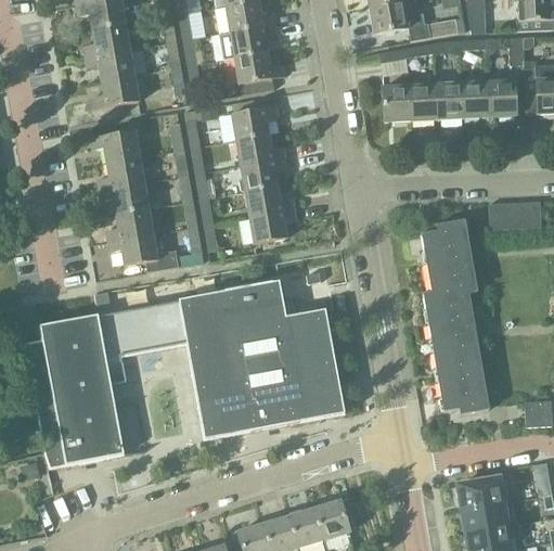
[(91,30),(125,24),(120,0),(114,0),(75,7),(77,16),(88,15),(91,30)]
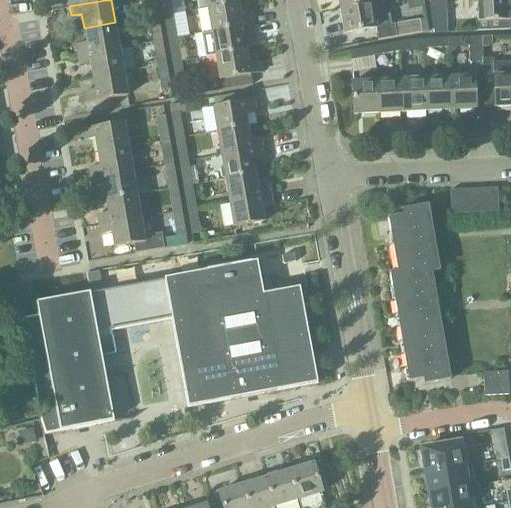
[(147,0),(150,16),(160,15),(157,0),(147,0)]
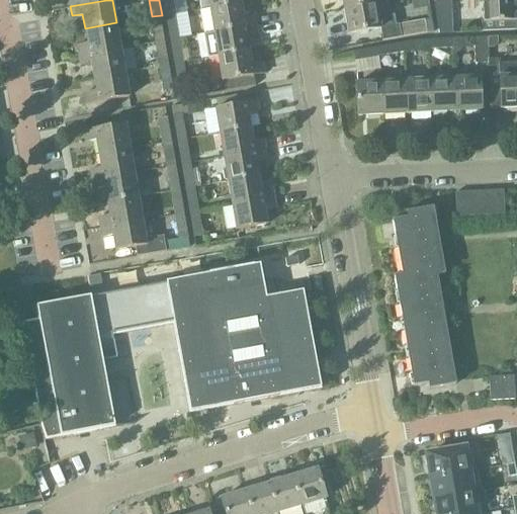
[(164,0),(167,14),(177,12),(175,0),(164,0)]
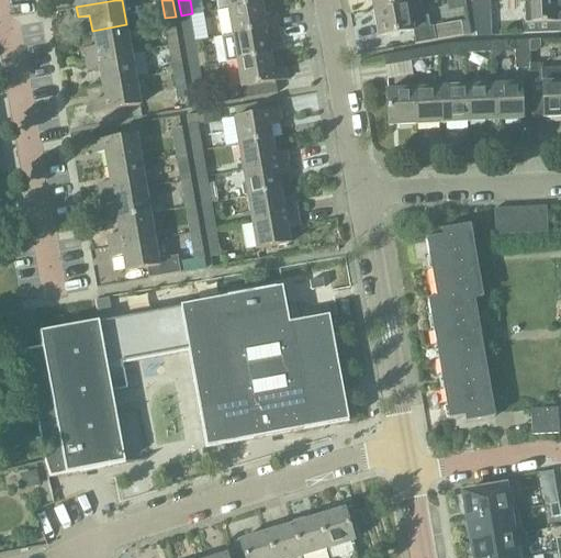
[(232,33),(278,24),(276,14),(264,17),(260,0),(227,7),(232,33)]
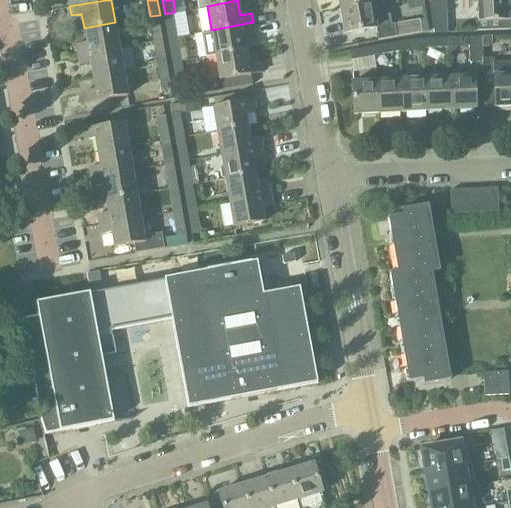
[(385,13),(383,0),(377,0),(341,6),(345,31),(377,25),(379,37),(398,34),(423,29),(420,17),(393,22),(391,12),(385,13)]
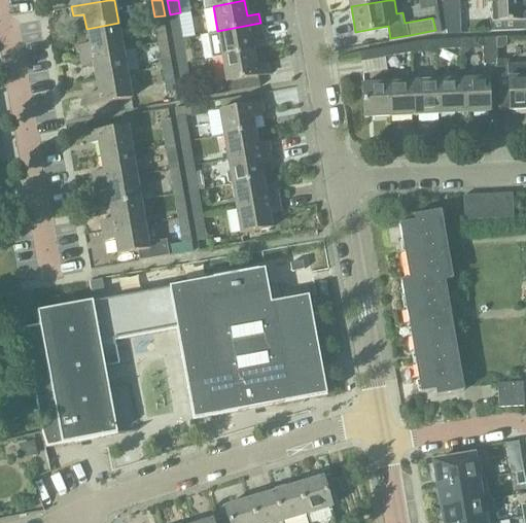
[(443,0),(448,31),(462,31),(460,0),(443,0)]
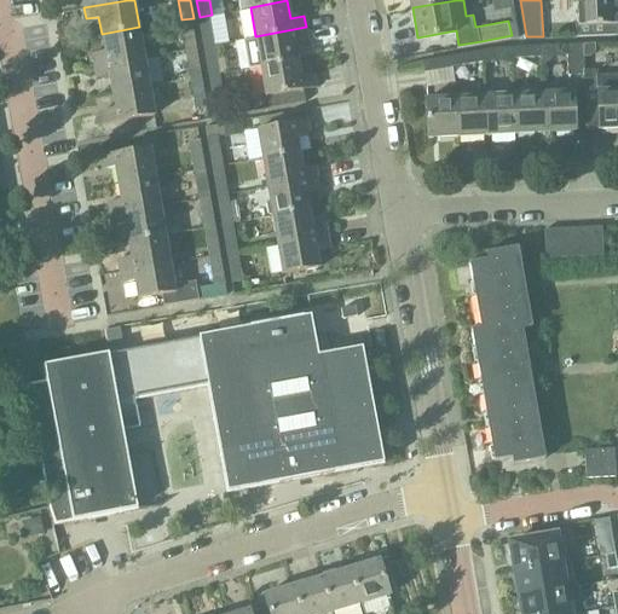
[(577,24),(578,34),(617,32),(617,0),(578,0),(579,23),(577,24)]
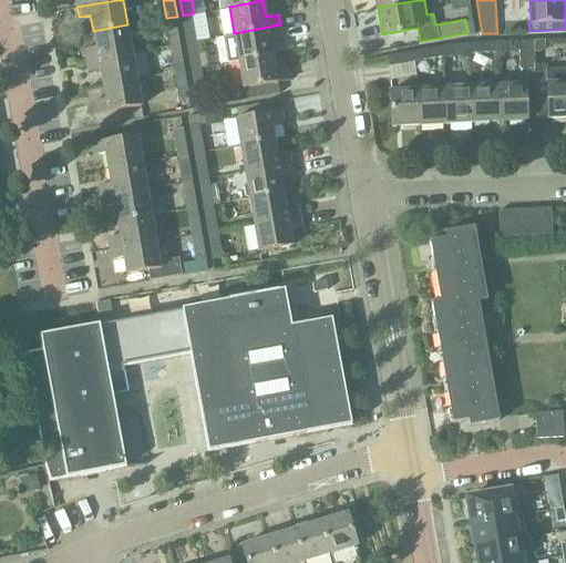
[(194,13),(183,16),(187,41),(198,40),(194,13)]
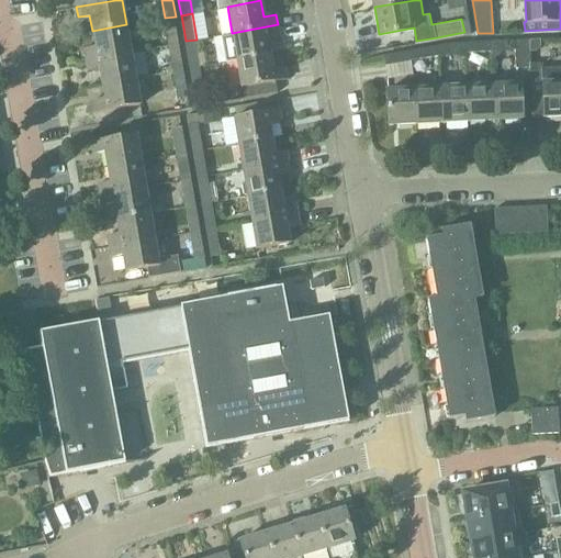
[(169,43),(180,41),(176,17),(165,18),(169,43)]
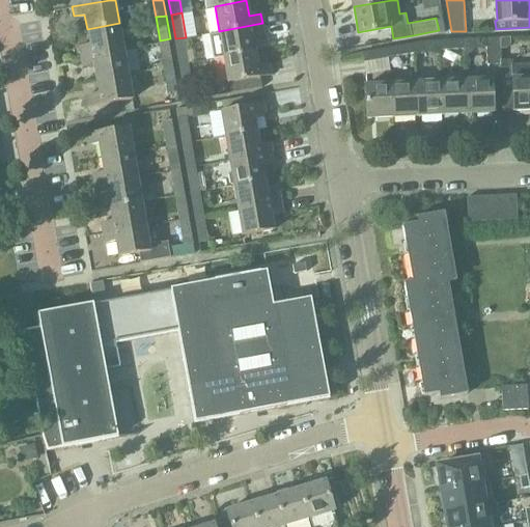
[(80,55),(123,47),(119,23),(87,29),(89,44),(78,46),(80,55)]
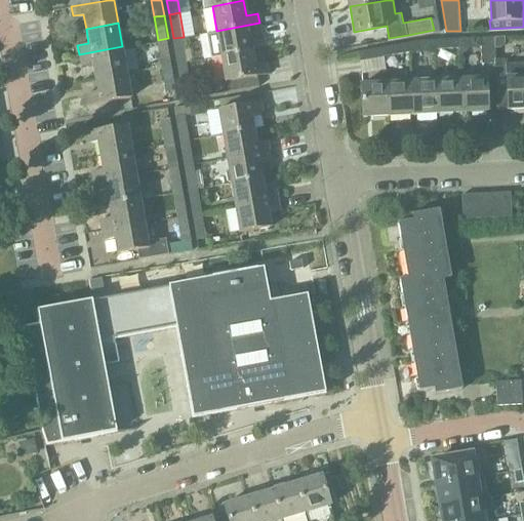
[(220,53),(252,48),(249,35),(262,33),(259,23),(216,31),(220,53)]
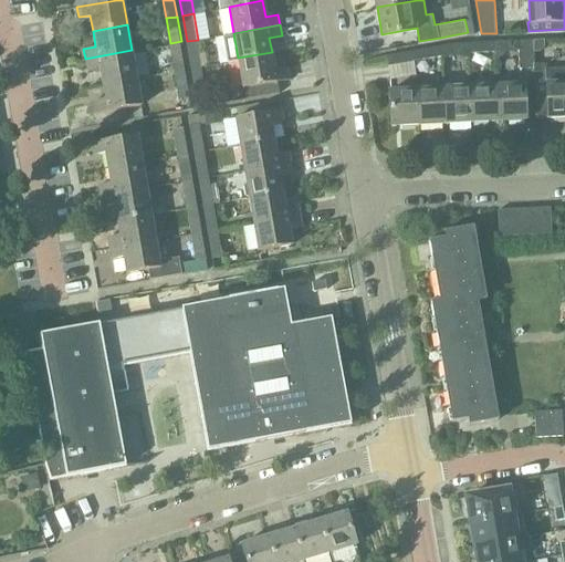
[(545,37),(534,38),(534,49),(541,49),(545,43),(545,37)]
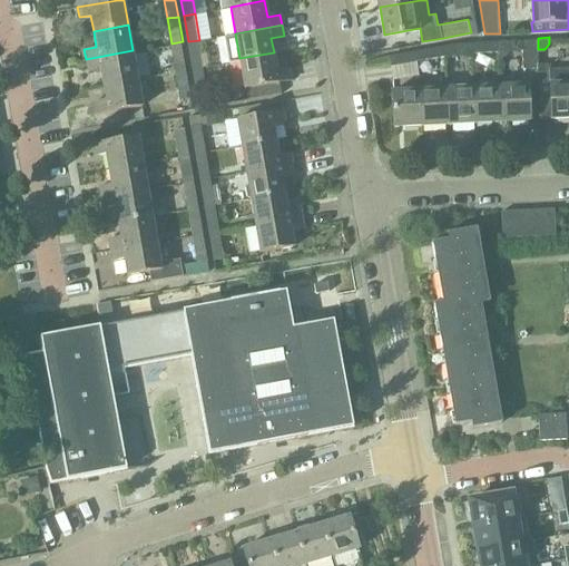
[(525,67),(538,66),(539,66),(539,61),(538,49),(538,38),(523,38),(525,67)]
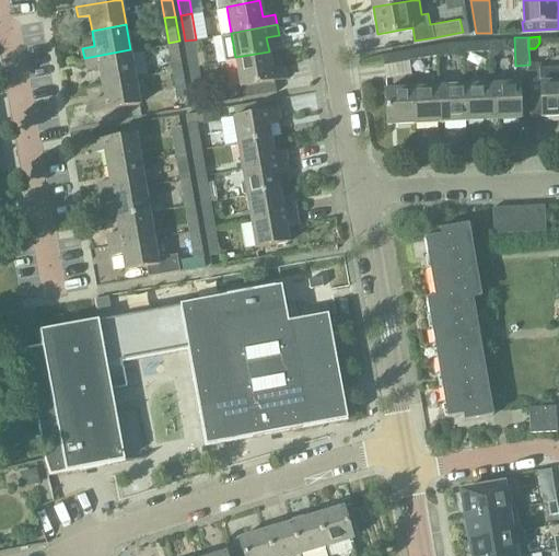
[(491,38),(465,41),(465,50),(491,48),(491,38)]
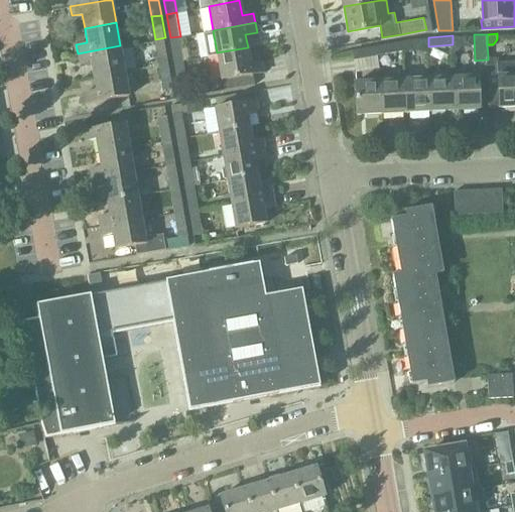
[(180,36),(170,37),(174,60),(184,58),(180,36)]
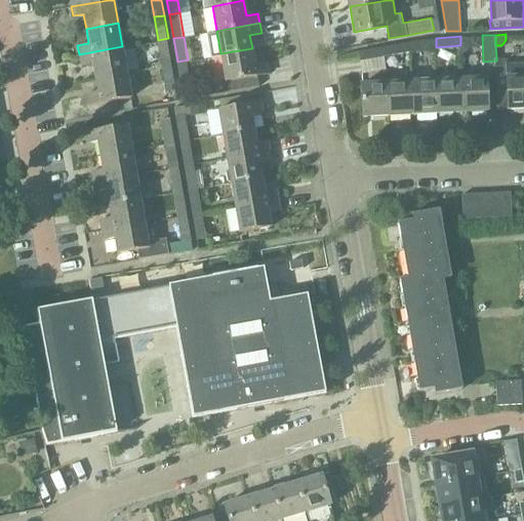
[(168,38),(158,40),(162,65),(172,63),(168,38)]
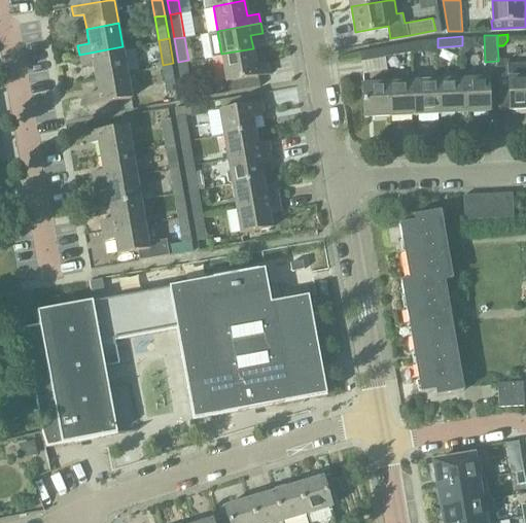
[(437,47),(437,38),(425,38),(411,41),(412,50),(426,47),(437,47)]
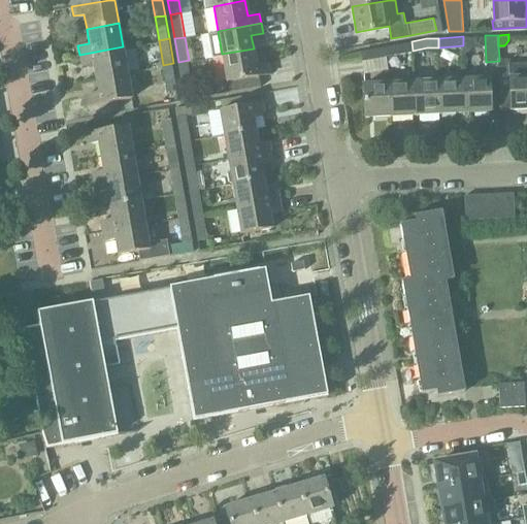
[(389,55),(413,51),(412,41),(387,45),(389,55)]
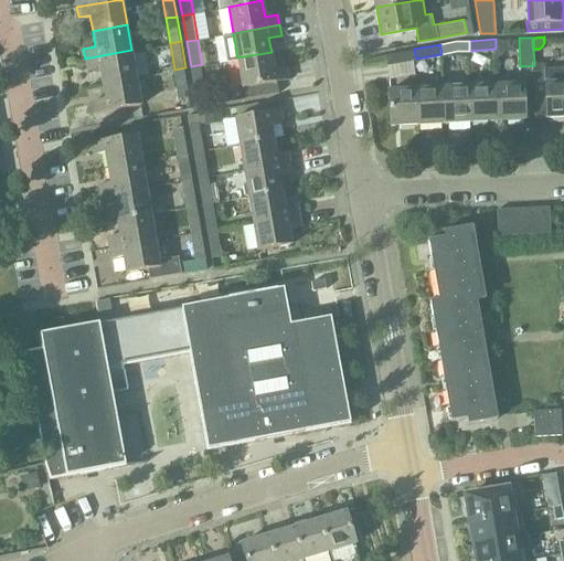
[(416,59),(414,49),(387,53),(389,63),(416,59)]
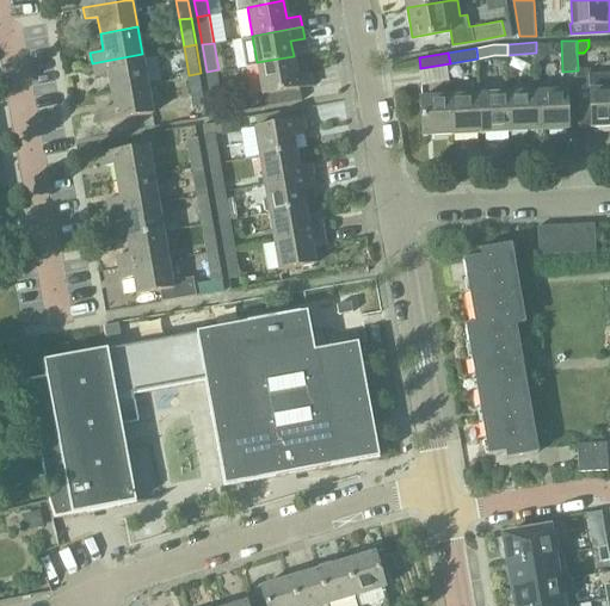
[(110,88),(147,82),(142,54),(92,63),(96,75),(108,73),(110,88)]
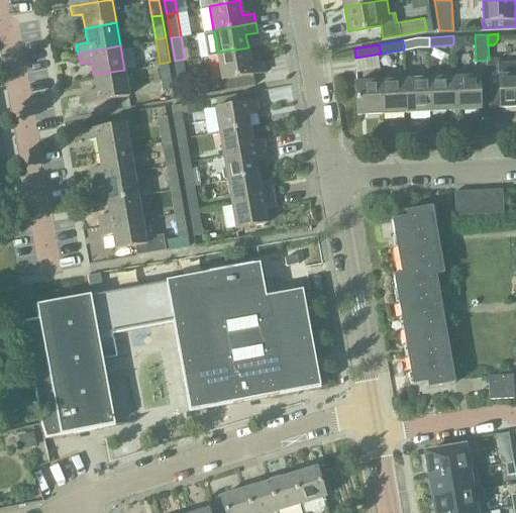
[(248,47),(217,53),(221,79),(224,79),(225,89),(254,83),(253,73),(264,71),(262,61),(250,63),(248,47)]
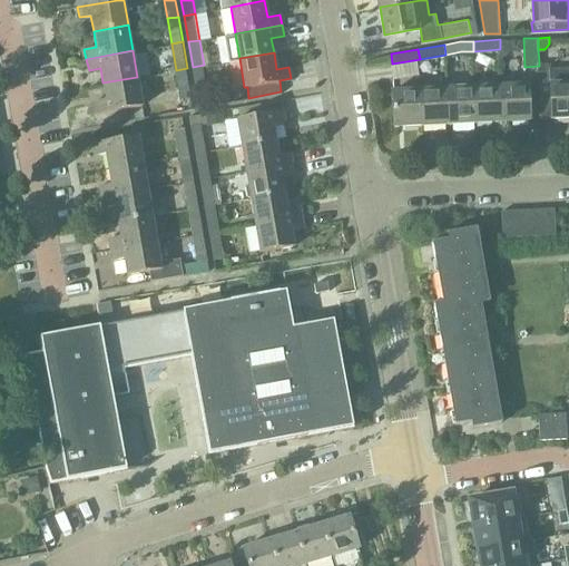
[(540,117),(568,116),(568,64),(550,66),(550,60),(539,61),(539,66),(538,66),(540,117)]
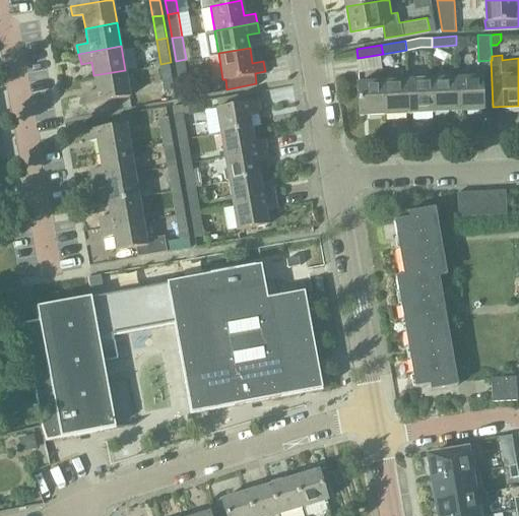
[(186,59),(176,61),(180,86),(190,85),(186,59)]
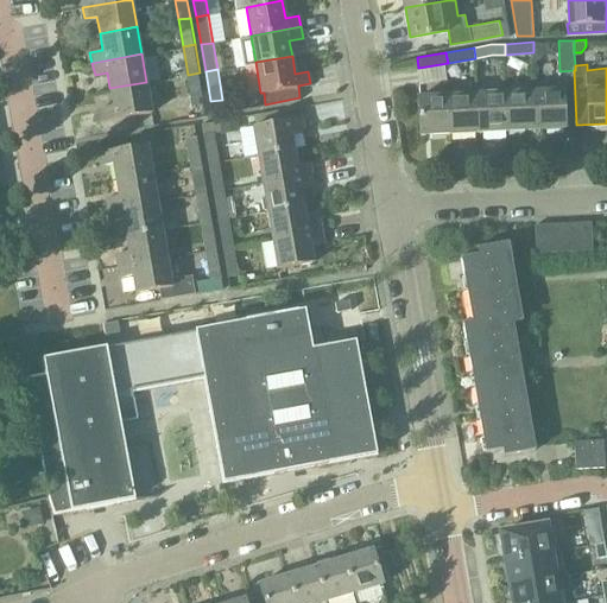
[(200,73),(188,75),(194,105),(204,102),(200,73)]
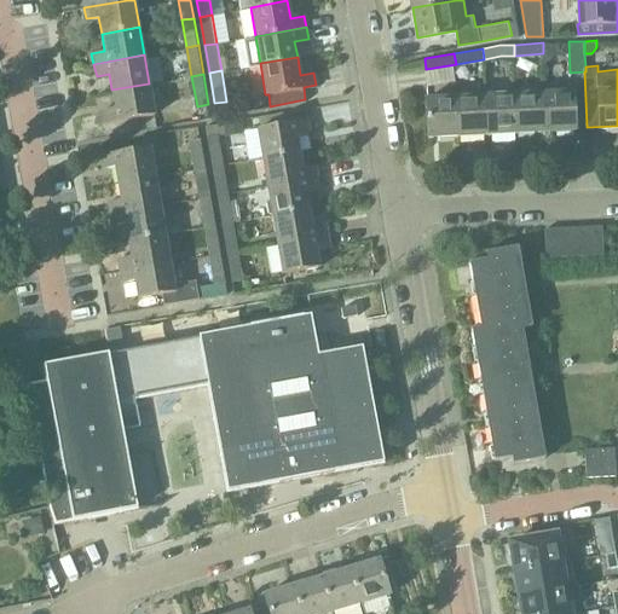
[(149,84),(111,90),(115,108),(102,110),(104,122),(117,120),(117,121),(155,115),(149,84)]
